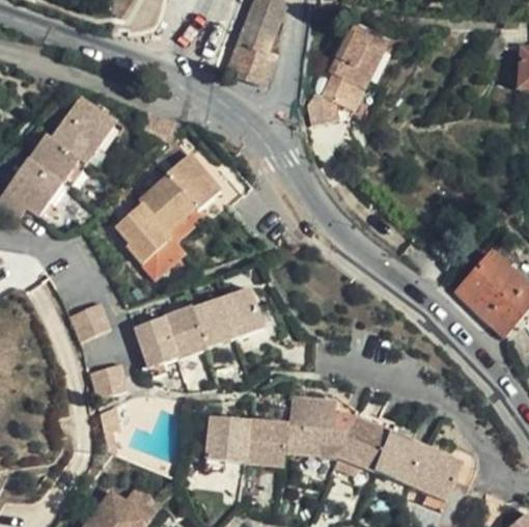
[(252,0),(226,72),(265,87),(277,54),(269,51),(285,5),(281,4),(282,0),(252,0)]
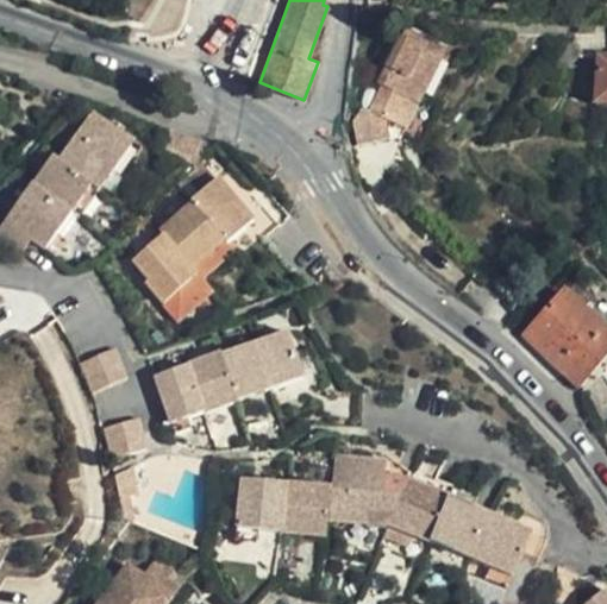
[(388,88),(415,102),(443,45),(404,25),(376,81),(388,88)]
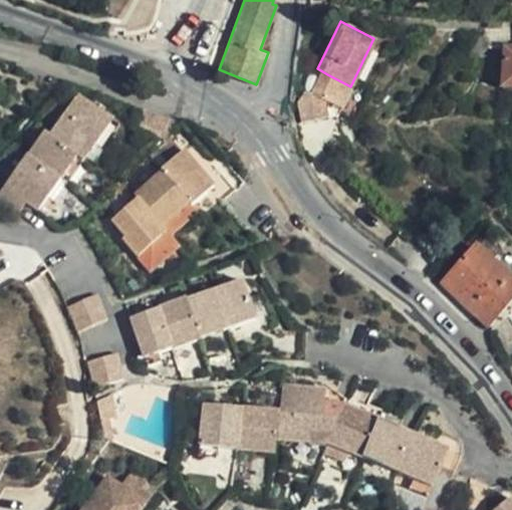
[(511,45),(503,45),(500,81),(511,82),(511,45)]
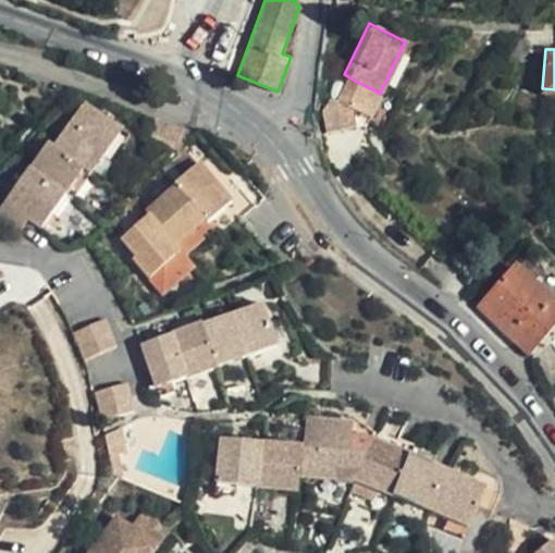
[(345,101),(350,105),(369,113),(380,94),(355,81),(345,101)]
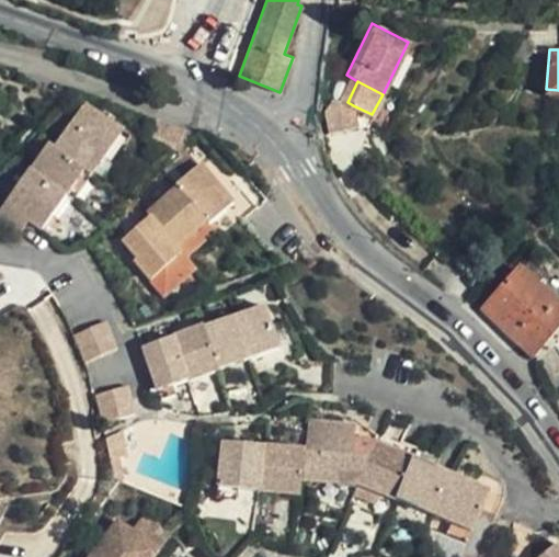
[(348,102),(329,97),(322,109),(327,131),(357,125),(353,105),(348,102)]
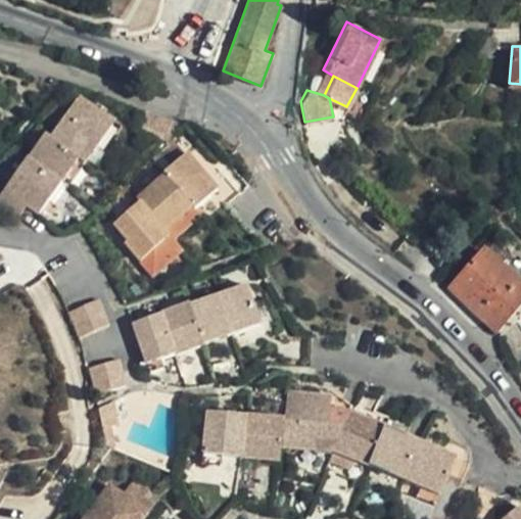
[(78,158),(84,162),(113,122),(81,98),(49,137),(78,158)]
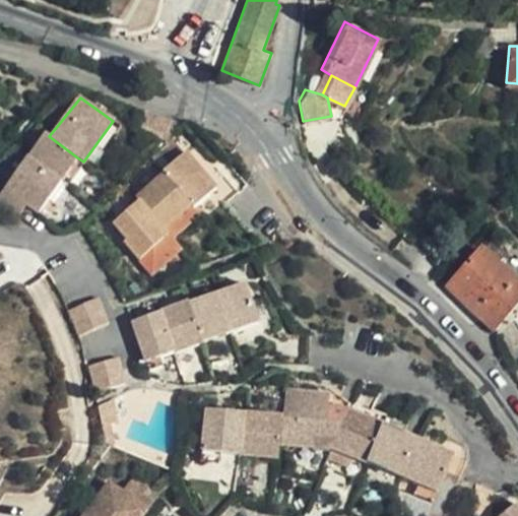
[(49,136),(44,132),(25,156),(60,181),(77,157),(49,136)]
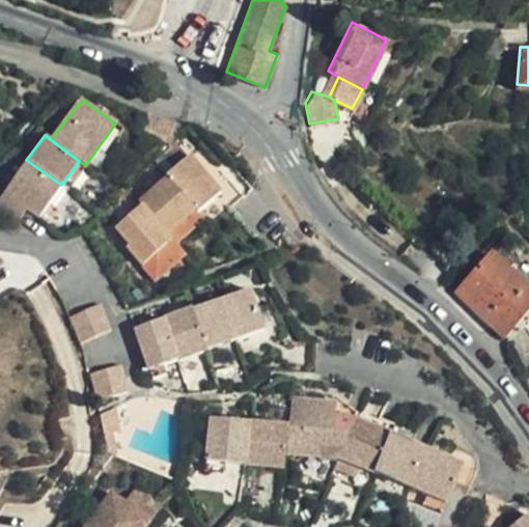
[(187,156),(160,176),(163,179),(193,213),(217,193),(187,156)]
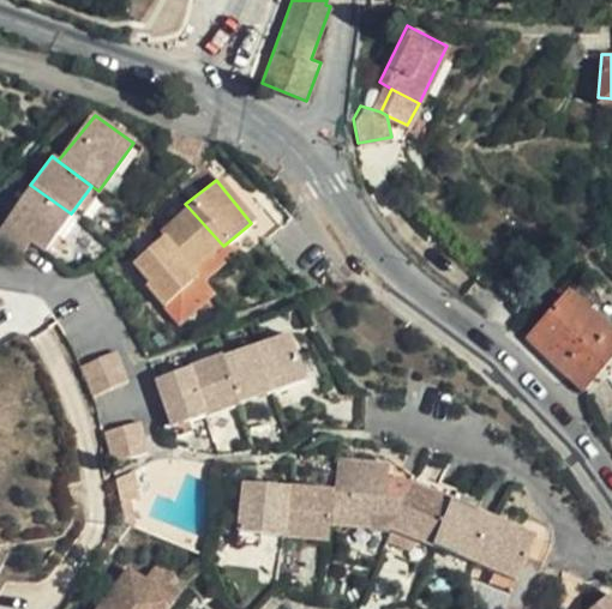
[(71,213),(30,185),(0,223),(0,241),(19,255),(29,240),(43,249),(71,213)]
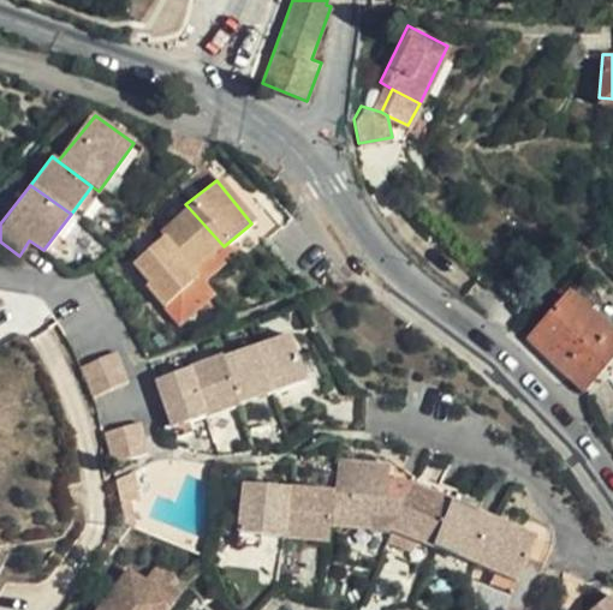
[(197,280),(230,253),(224,246),(189,208),(158,233),(160,237),(197,280)]
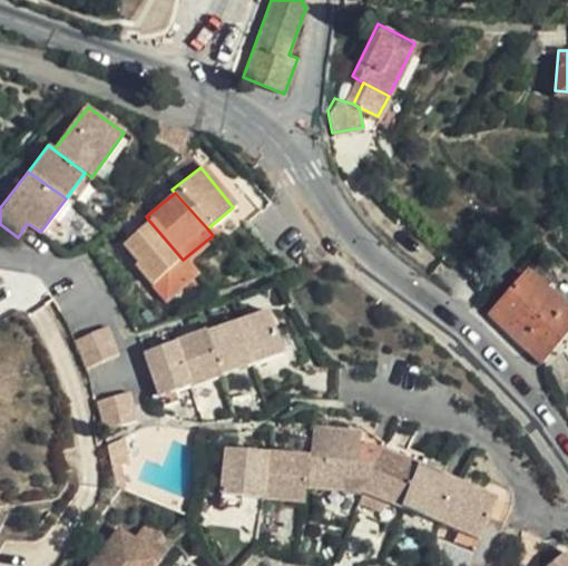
[(194,273),(183,260),(148,220),(121,242),(137,261),(133,264),(162,296),(194,273)]
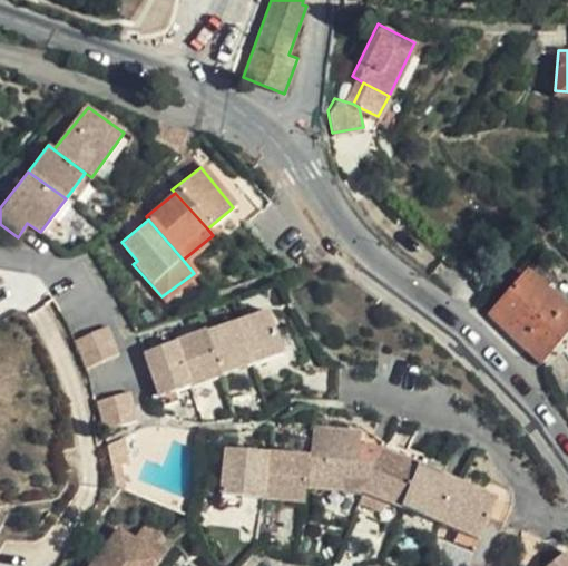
[(567,286),(562,282),(549,295),(526,272),(488,312),(537,360),(567,327),(567,286)]
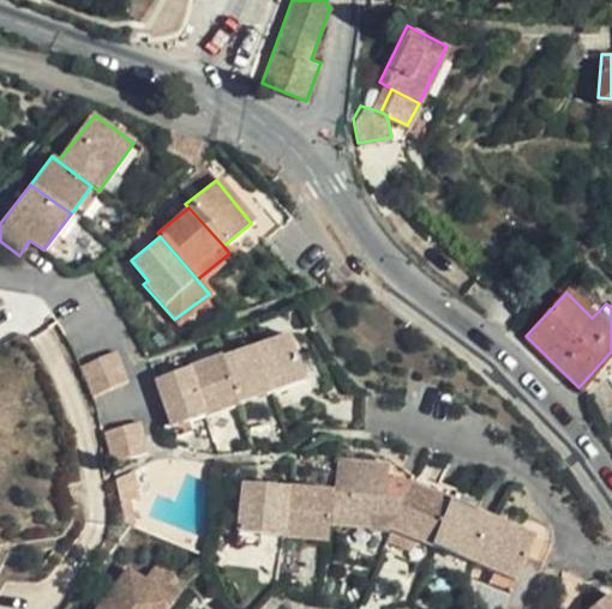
[(288,332),(255,343),(270,390),(304,378),(288,332)]
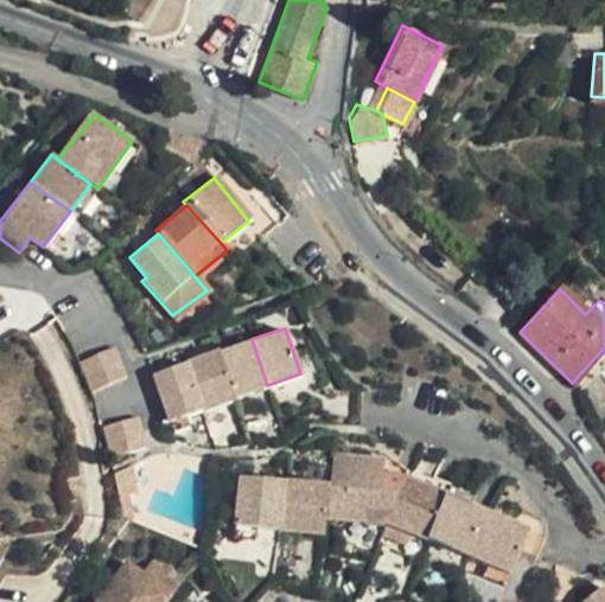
[(267,385),(252,339),(218,351),(234,396),(267,385)]
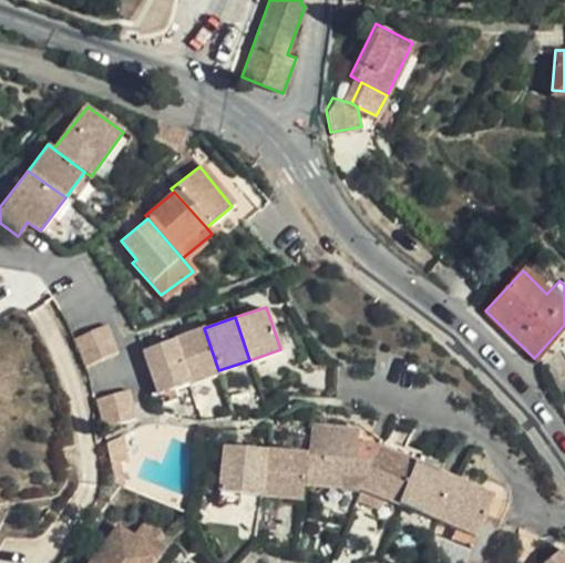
[(100,321),(85,328),(98,354),(111,347),(100,321)]
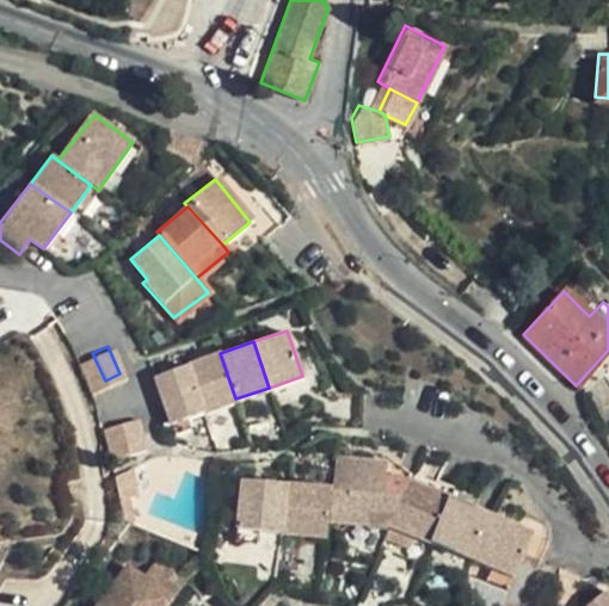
[(92,353),(77,359),(87,389),(105,381),(92,353)]
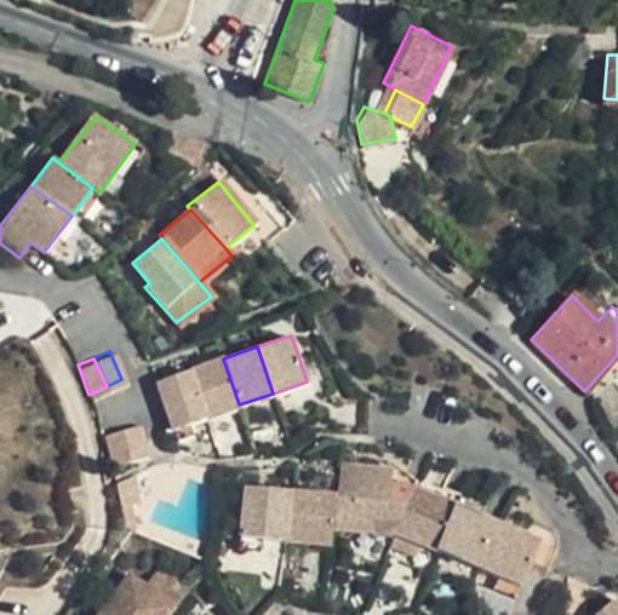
[(239,404),(223,358),(189,369),(205,415),(239,404)]
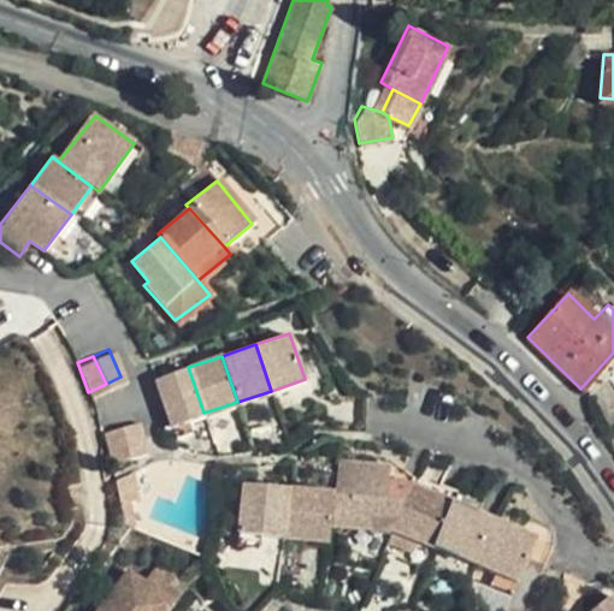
[(188,367),(154,378),(171,423),(188,417),(204,413),(188,367)]
